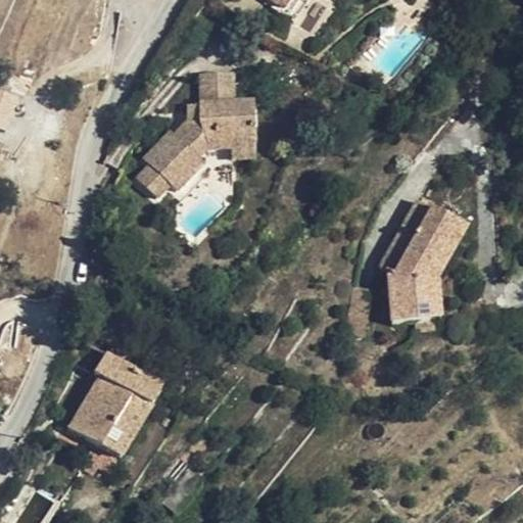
[(291,26),(307,0),(288,0),(282,9),(269,0),(267,0),(264,6),(291,26)]
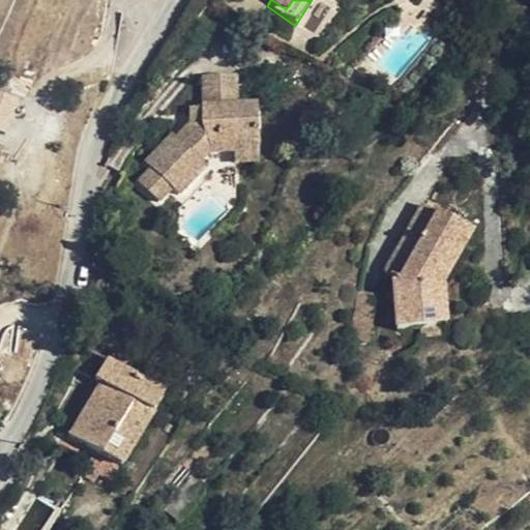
[(272,0),(286,9),(292,0),(272,0)]
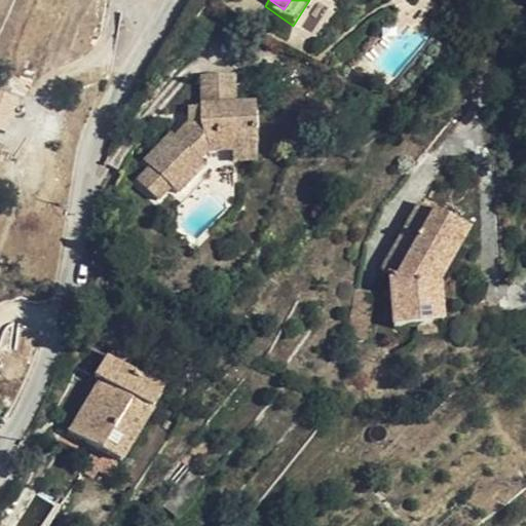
[(200,123),(192,122),(176,140),(172,136),(145,162),(150,170),(138,182),(157,201),(171,188),(177,194),(204,167),(213,174),(205,182),(214,191),(230,208),(233,204),(232,163),(231,153),(233,149),(240,144),(255,145),(255,105),(234,105),(233,76),(202,76),(203,106),(200,107),(200,109),(200,123)]
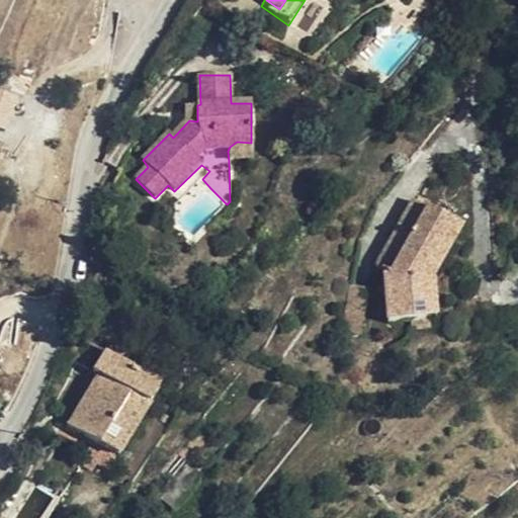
[(188,107),(189,120),(197,121),(197,107),(188,107)]
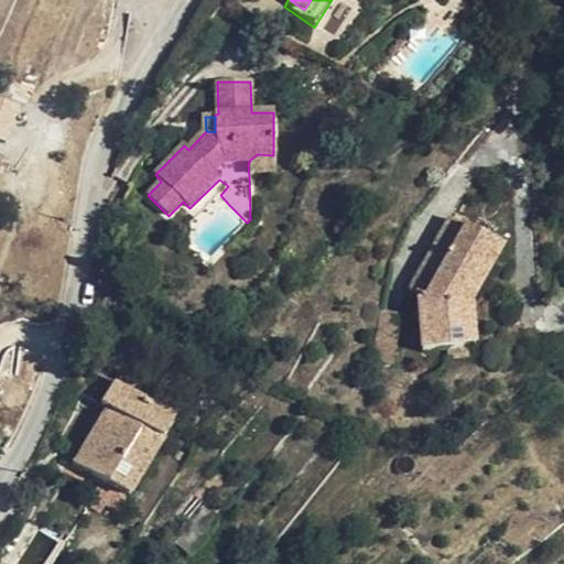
[(273,175),(273,155),(258,154),(250,160),(248,164),(249,175),(273,175)]
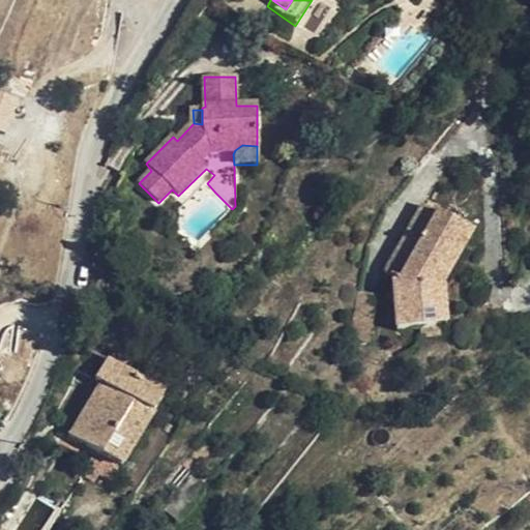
[(422,206),(416,216),(430,225),(436,214),(422,206)]
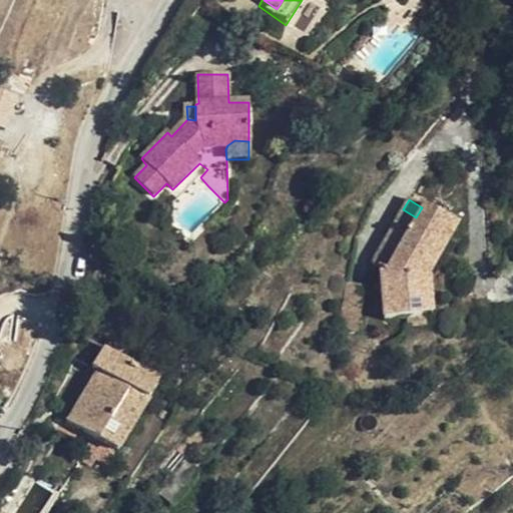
[(406,320),(421,319),(418,277),(448,222),(422,207),(416,217),(403,209),(373,264),(379,269),(384,321),(406,320)]
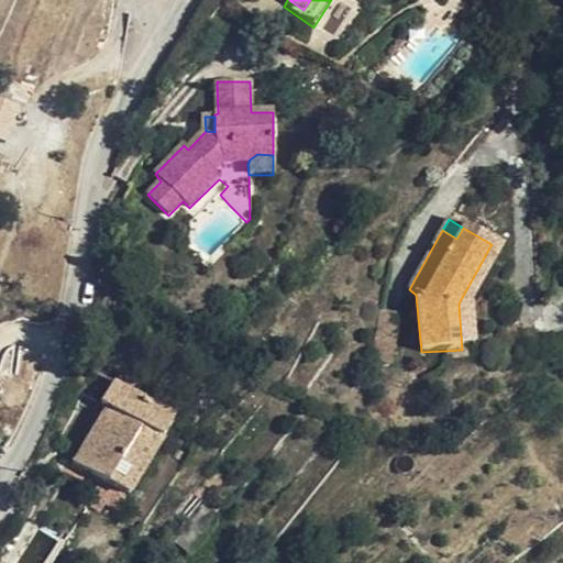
[(468,306),(501,250),(492,244),(459,304),(462,350),(472,350),(468,306)]
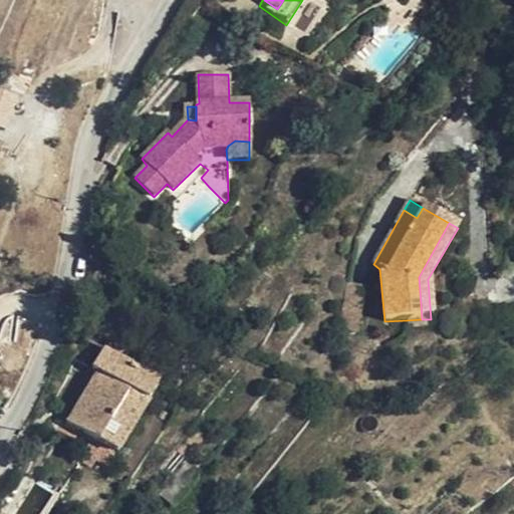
[(407,320),(407,328),(432,326),(431,319),(422,319),(407,320)]
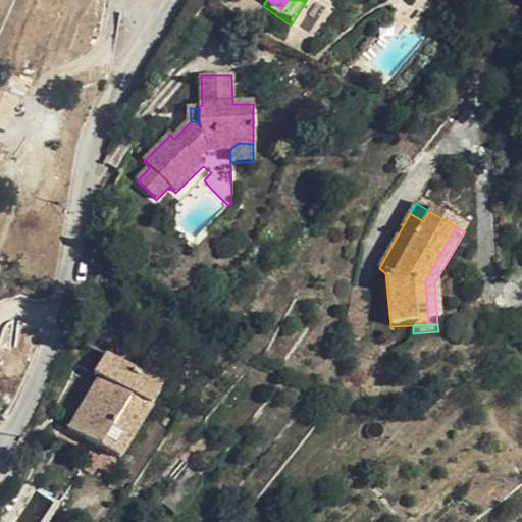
[(125,459),(167,388),(109,355),(99,373),(106,377),(75,429),(125,459)]
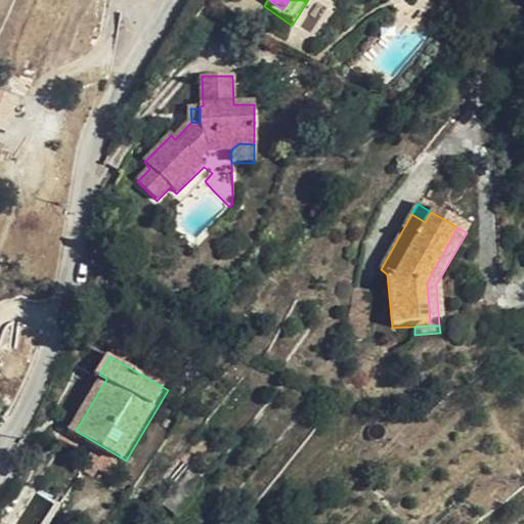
[(163,504),(178,515),(205,480),(189,469),(163,504)]
